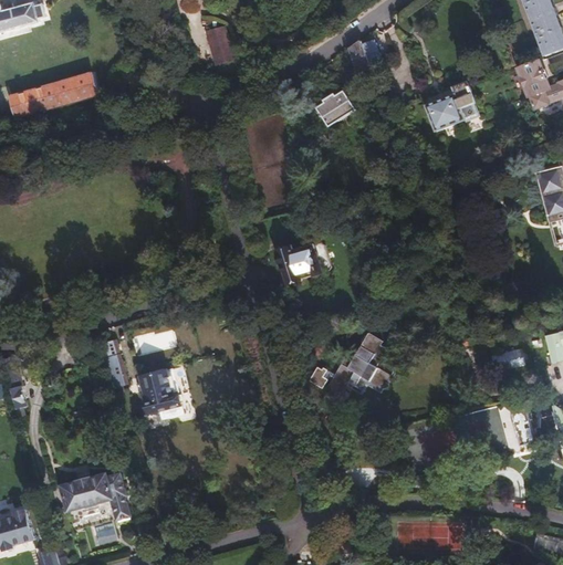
[(521,0),(543,56),(562,49),(562,35),(549,0),(521,0)]
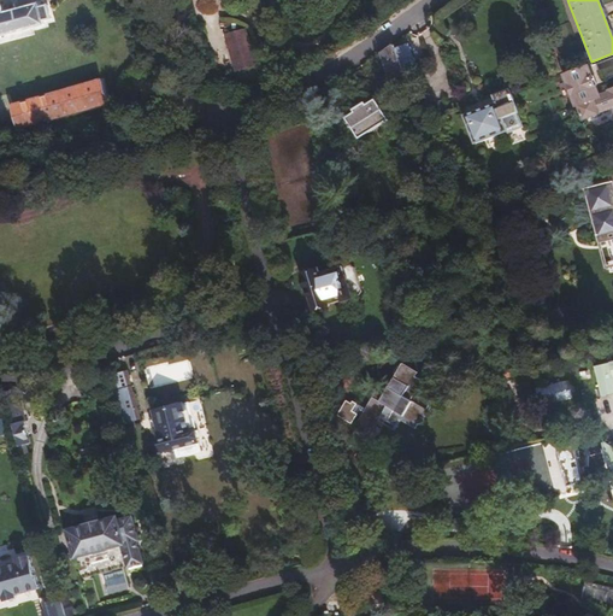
[(207,13),(217,12),(216,1),(205,3),(207,13)]
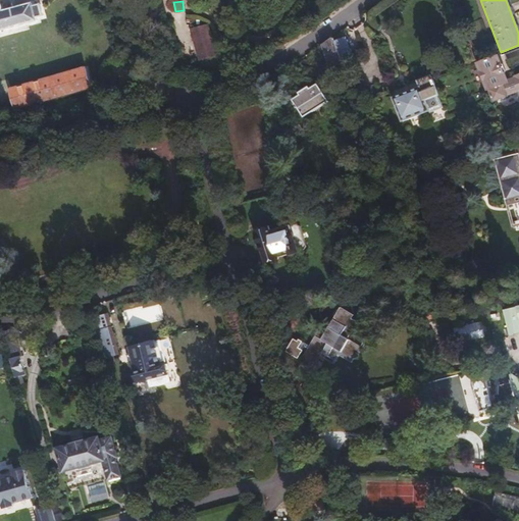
[(33,18),(40,16),(37,5),(31,7),(30,3),(11,8),(0,11),(0,30),(34,21),(33,18)]
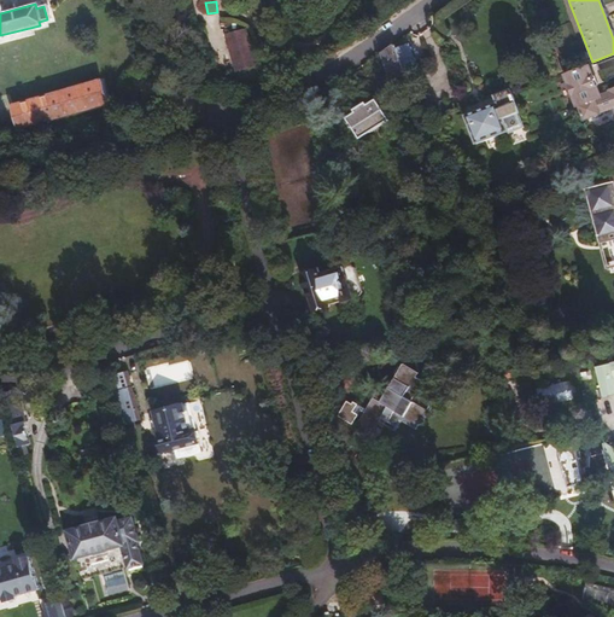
[(253,68),(249,30),(224,34),(229,70),(253,68)]
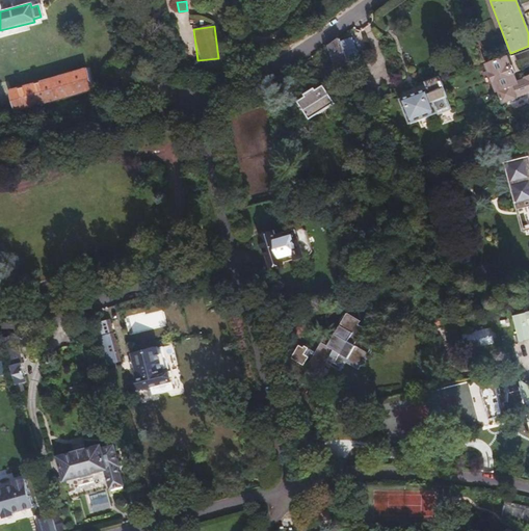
[(344,32),(340,35),(348,59),(360,55),(360,52),(363,52),(361,45),(358,46),(353,34),(346,36),(344,32)]
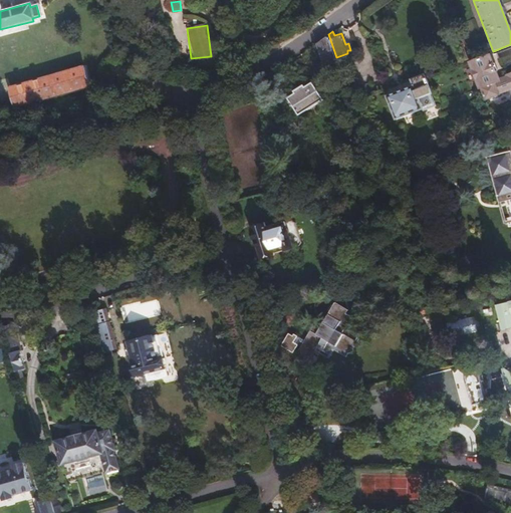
[(336,57),(328,34),(317,41),(325,64),(337,61),(336,57)]
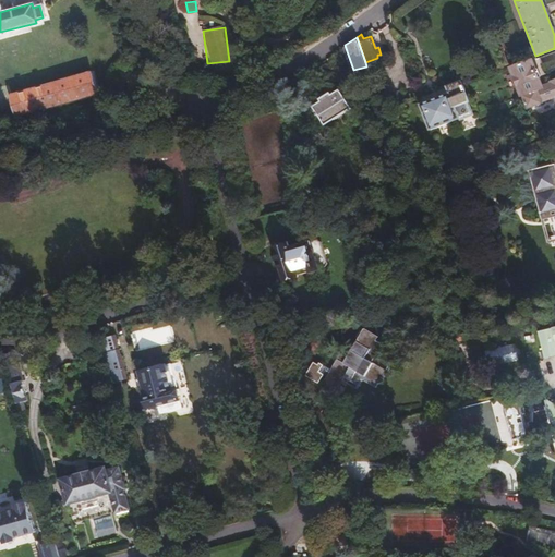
[(554,56),(539,60),(544,81),(554,79),(554,56)]
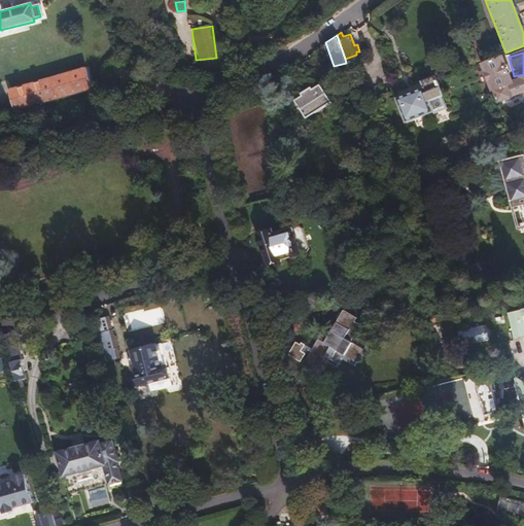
[(523,76),(516,79),(517,80),(510,83),(499,58),(480,66),(494,104),(498,114),(523,105),(523,76)]
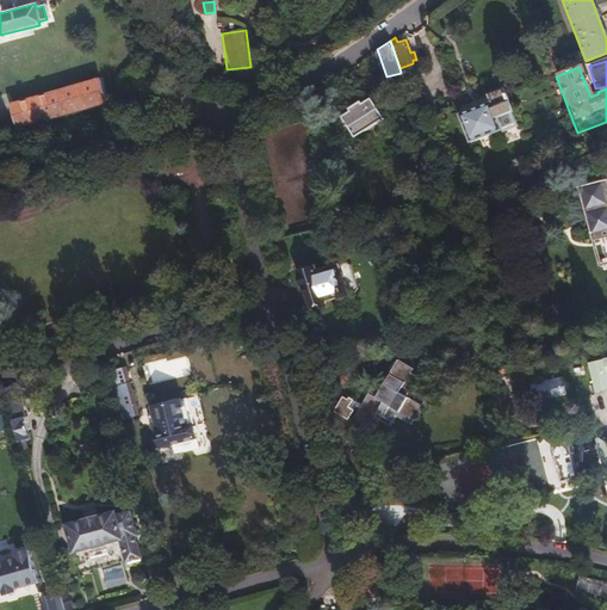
[(13,129),(101,103),(95,81),(8,108),(13,129)]
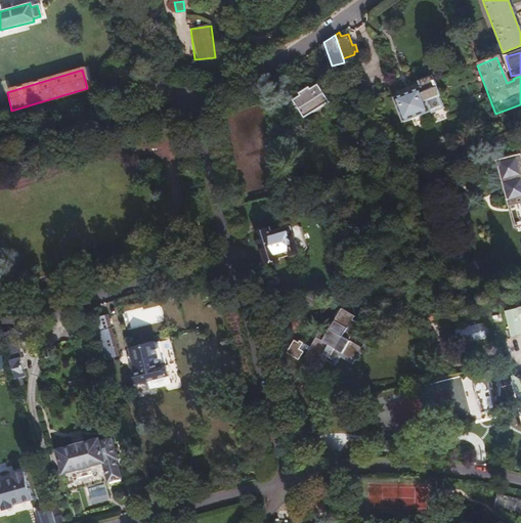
[(420,87),(401,94),(392,97),(401,122),(429,112),(425,100),(438,95),(430,75),(417,81),(420,87)]
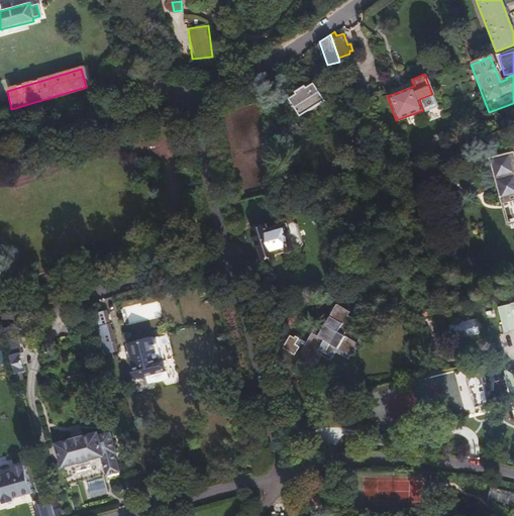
[(394,87),(396,93),(414,86),(411,80),(394,87)]
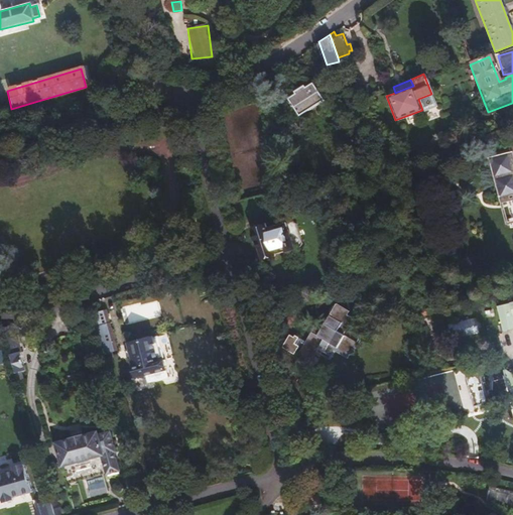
[(285,92),(276,98),(284,111),(293,105),(299,113),(325,98),(313,81),(305,86),(304,84),(294,90),(295,92),(288,96),(285,92)]
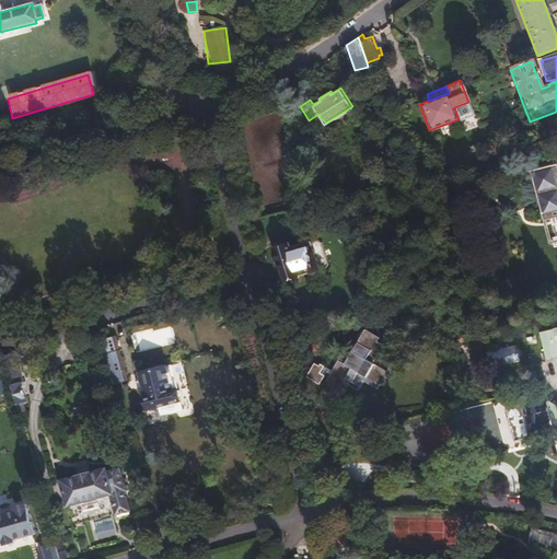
[(556,154),(547,156),(550,170),(552,172),(556,171),(556,154)]
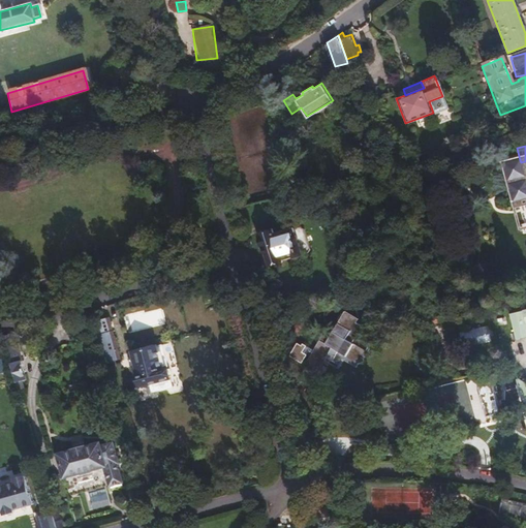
[(525,177),(524,178),(521,162),(520,160),(504,163),(514,202),(524,199),(525,206),(525,177)]
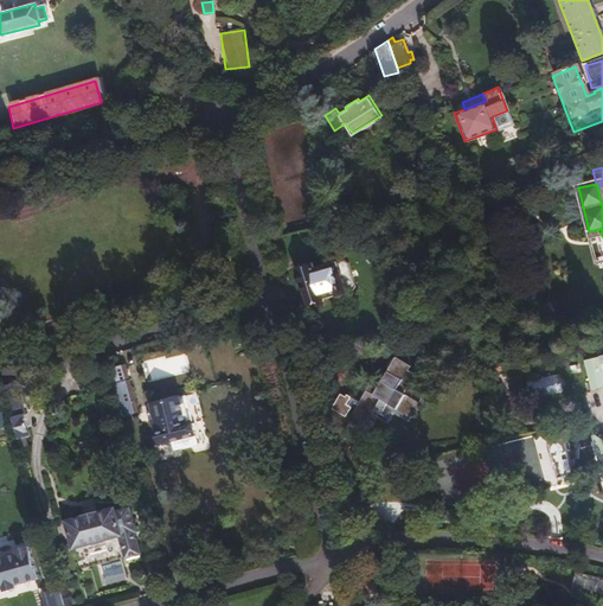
[(309,267),(295,270),(305,306),(321,301),(320,300),(350,292),(352,287),(345,263),(340,261),(310,270),(309,267)]
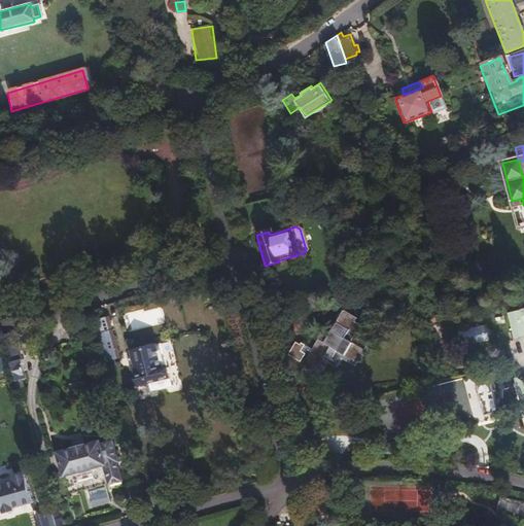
[(163,323),(159,307),(120,315),(125,332),(163,323)]
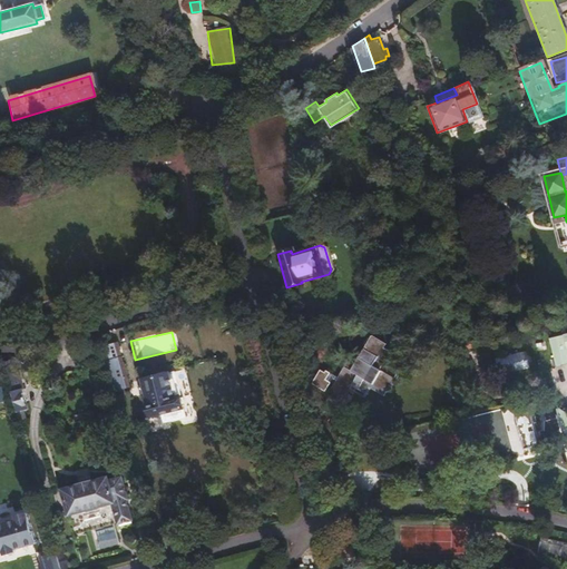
[(344,375),(328,402),(343,411),(359,384),(385,399),(394,385),(372,372),(384,350),(371,342),(349,379),(344,375)]
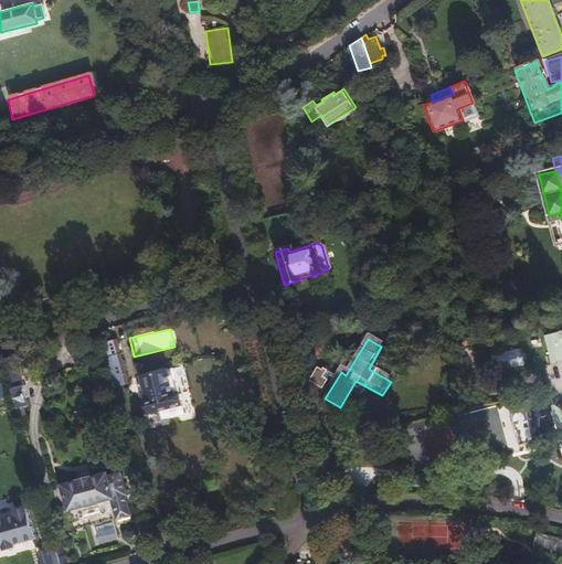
[(114,341),(99,346),(110,389),(125,385),(114,341)]
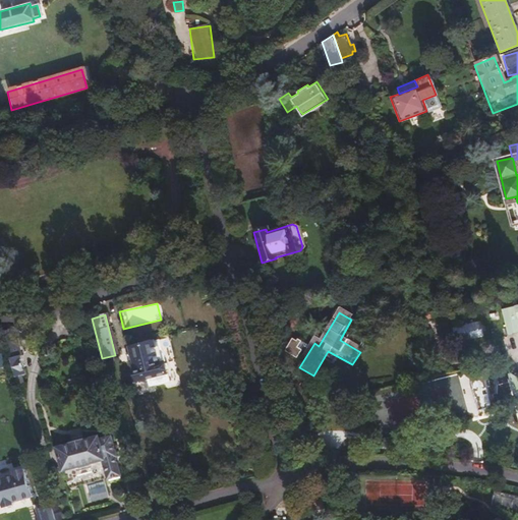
[(477,321),(450,329),(455,345),(482,337),(477,321)]
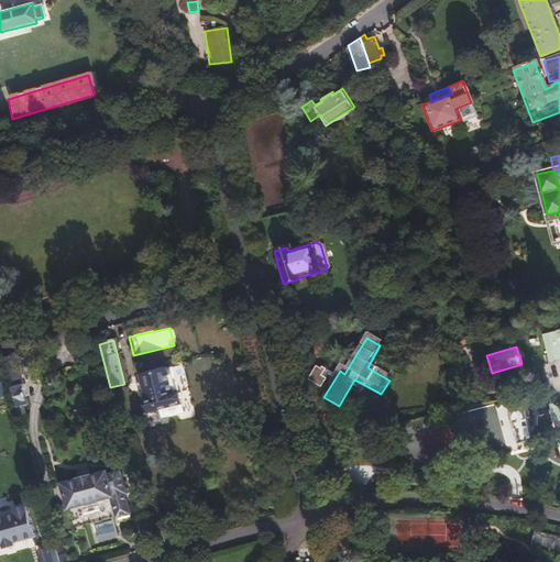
[(462,356),(454,359),(462,386),(470,384),(462,356)]
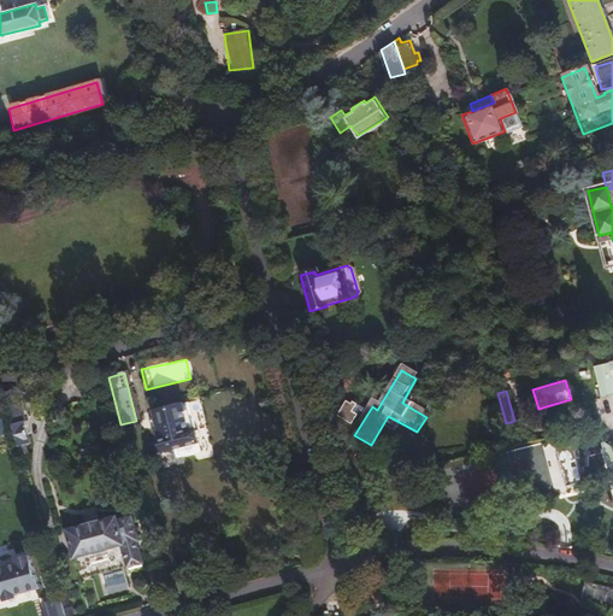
[(13,392),(0,396),(17,457),(22,456),(19,449),(27,446),(21,423),(22,423),(13,392)]
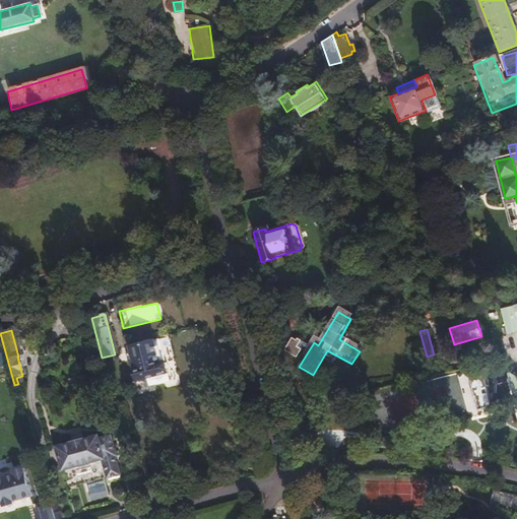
[(142,343),(128,347),(133,368),(132,369),(135,382),(166,374),(165,371),(167,370),(165,363),(163,364),(162,361),(157,362),(152,340),(148,341),(148,339),(141,341),(142,343)]
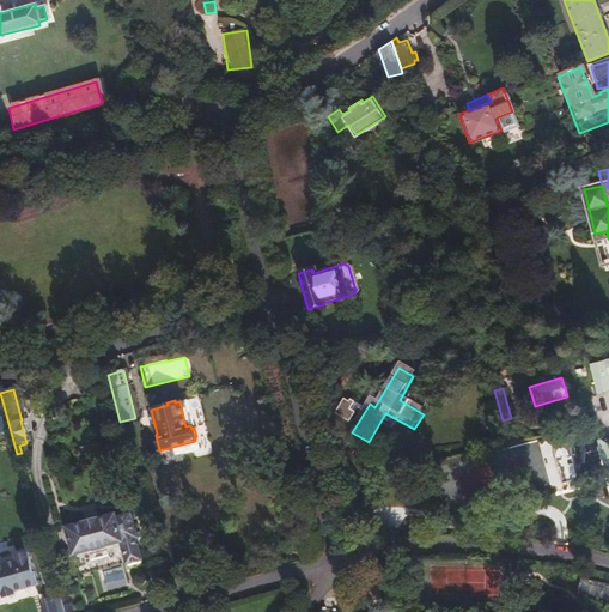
[(567,442),(550,446),(560,482),(576,478),(567,442)]
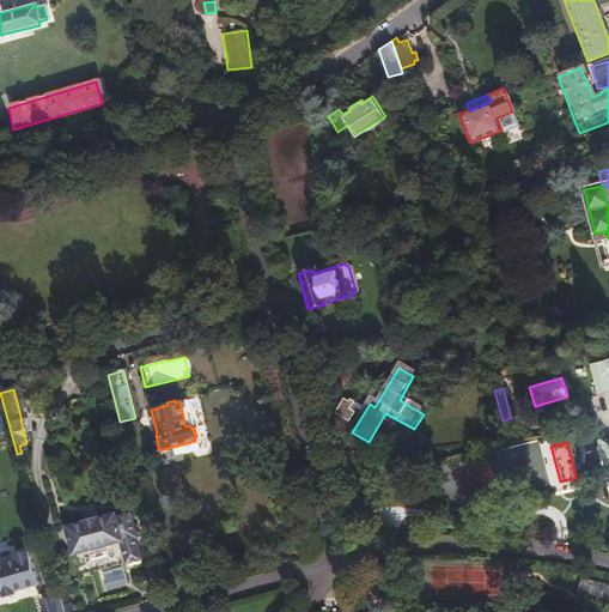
[(116,508),(62,522),(69,552),(117,540),(123,564),(144,558),(129,508),(117,511),(116,508)]
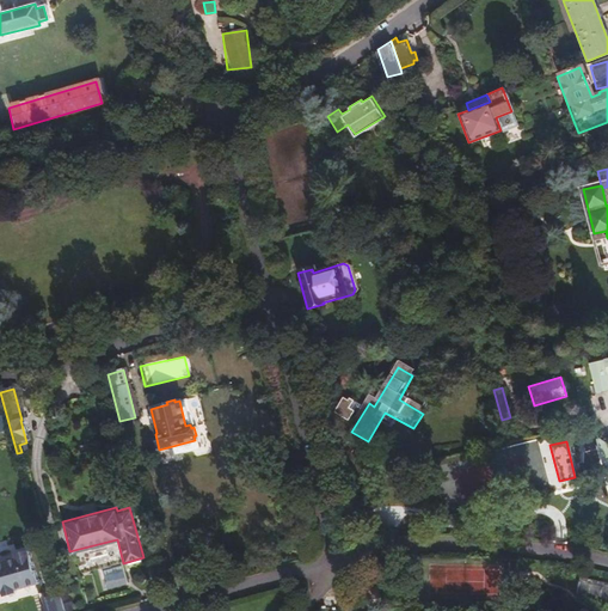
[(305,523),(294,526),(300,551),(311,549),(305,523)]
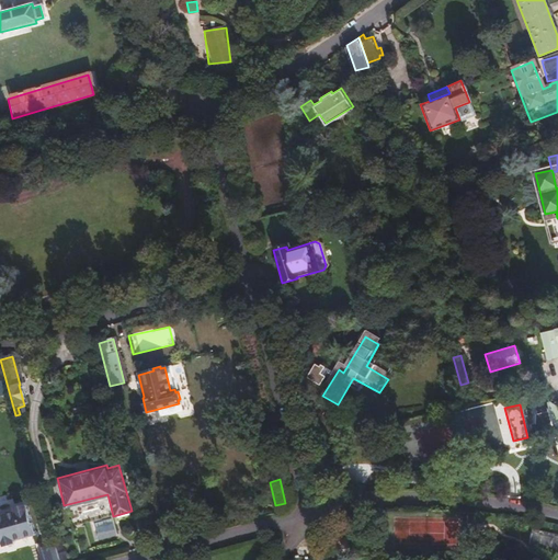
[(0,543),(34,535),(25,501),(12,504),(12,507),(0,511),(0,543)]
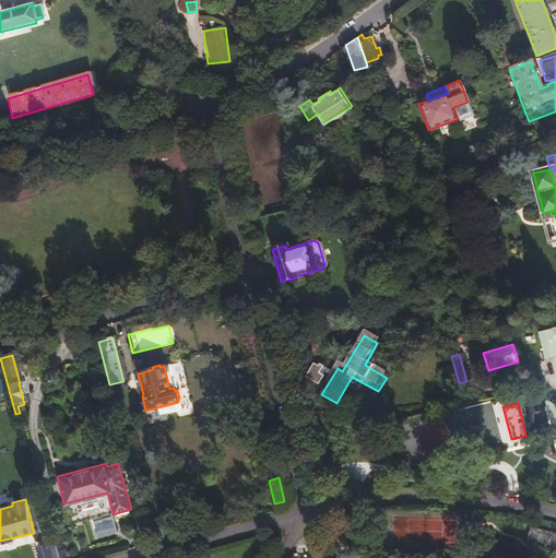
[(555,534),(525,529),(522,545),(555,551),(555,534)]
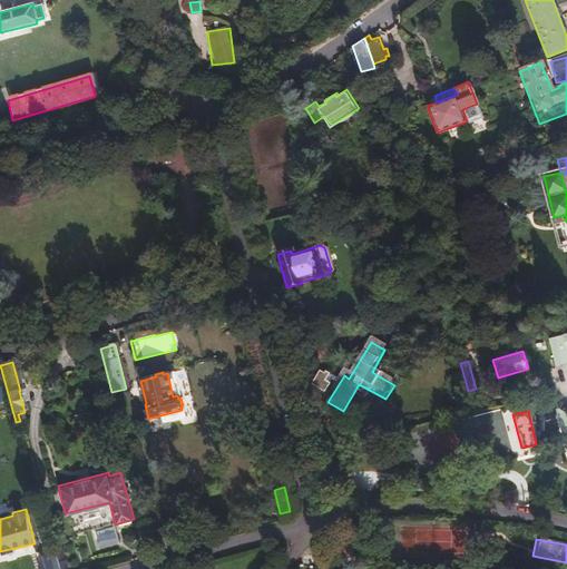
[(58,568),(52,551),(46,552),(48,559),(50,568),(58,568)]
